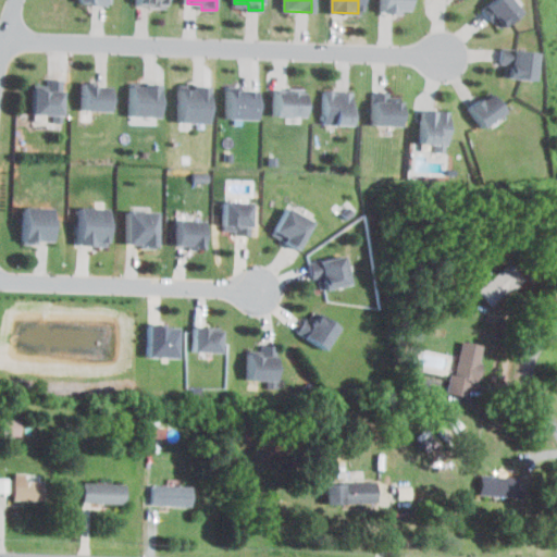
[(379,0),(379,12),(404,13),(404,0),(379,0)]
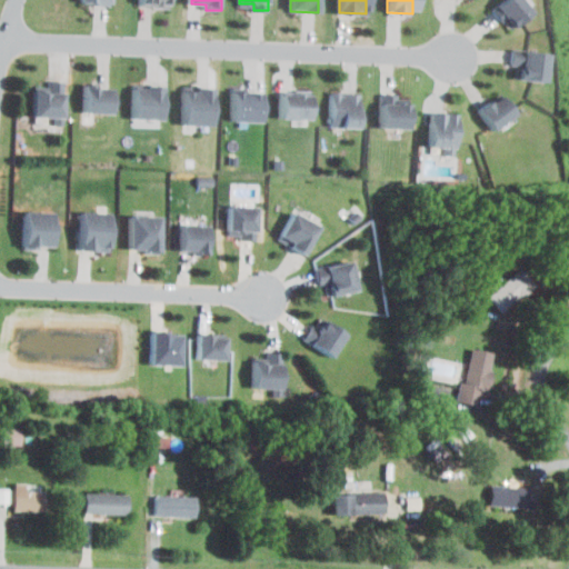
[(501,0),(520,0),(530,11),(510,27),(493,7),(501,0)]
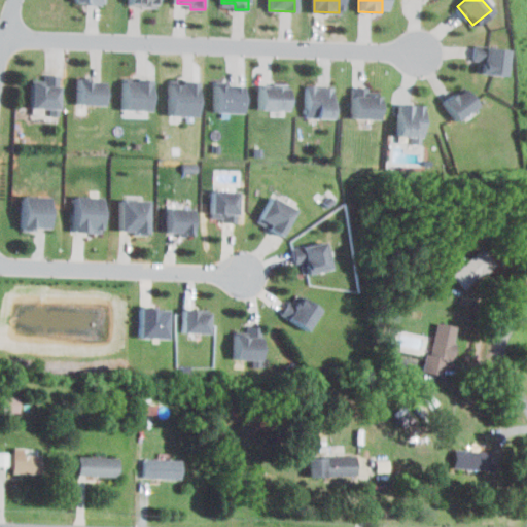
[(502,50),(499,75),(475,71),(476,62),(468,61),(470,46),(502,50)]
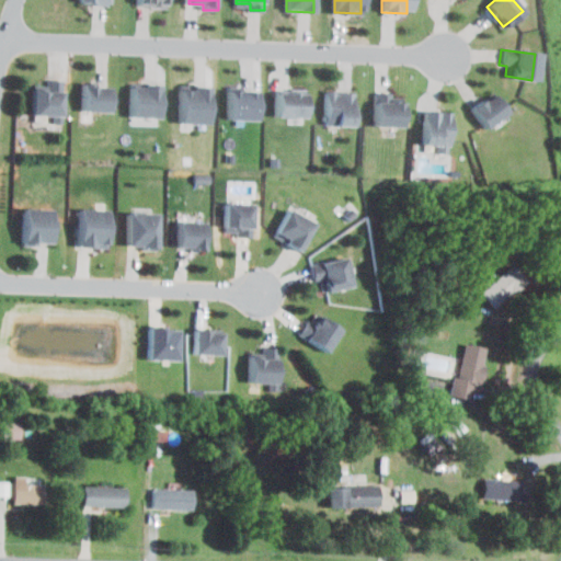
[(159,86),(158,118),(130,117),(132,84),(159,86)]
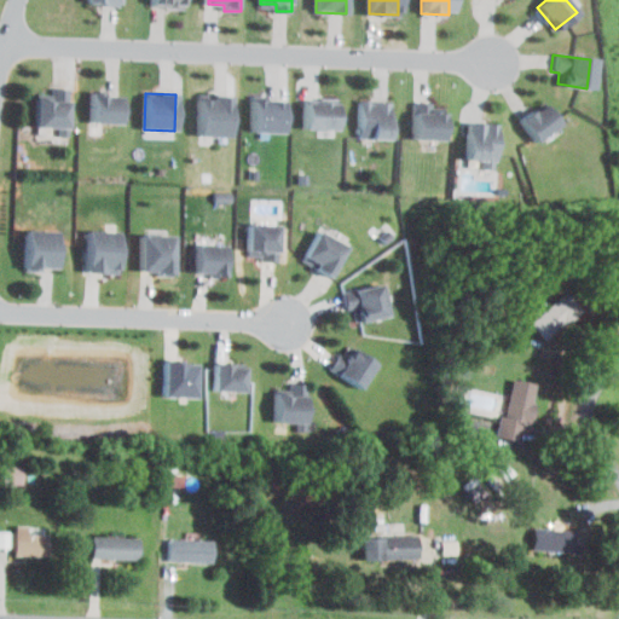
[(230,96),(229,139),(195,138),(196,99),(212,99),(212,94),(230,96)]
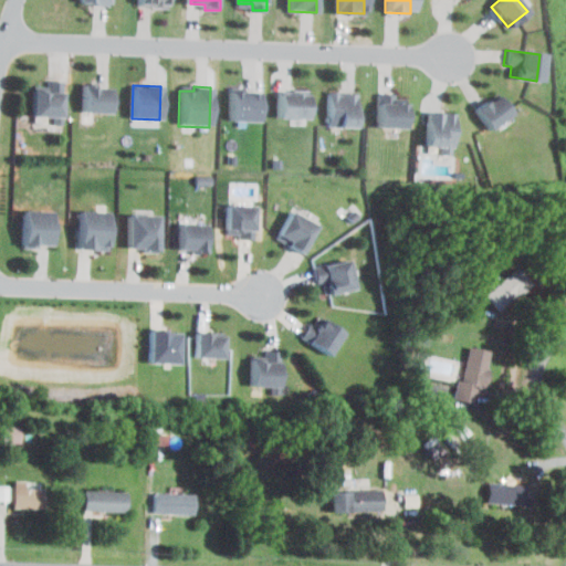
[(84,87),(109,87),(109,113),(83,112),(84,87)]
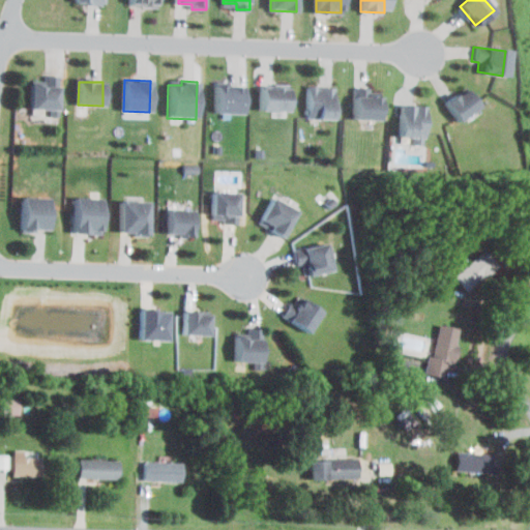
[(32,84),(59,86),(57,116),(51,116),(51,110),(30,109),(32,84)]
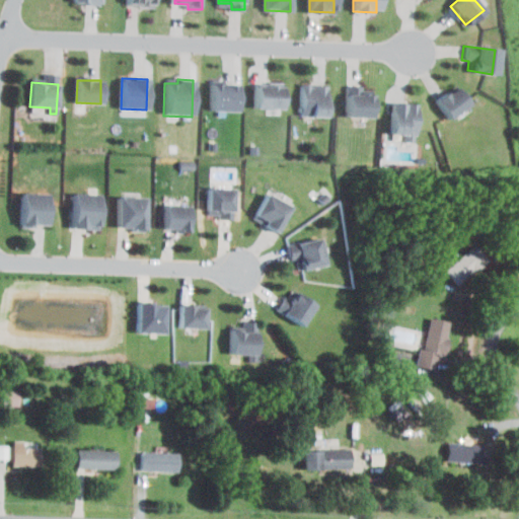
[(239,84),(239,110),(213,110),(213,84),(239,84)]
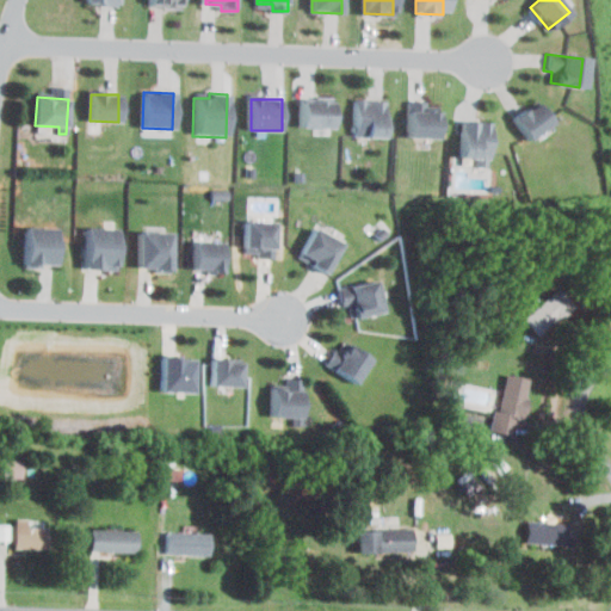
[(301,100),(331,103),(329,128),(300,125),(301,100)]
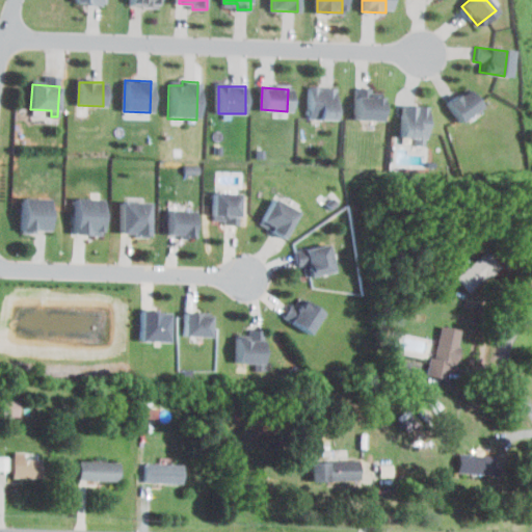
[(309,87),(334,88),(333,118),(308,117),(309,87)]
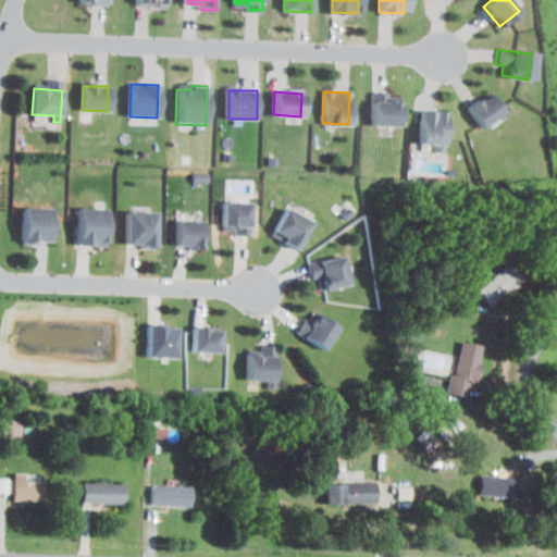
[(371,93),(384,94),(384,100),(396,101),(394,125),(369,123),(371,93)]
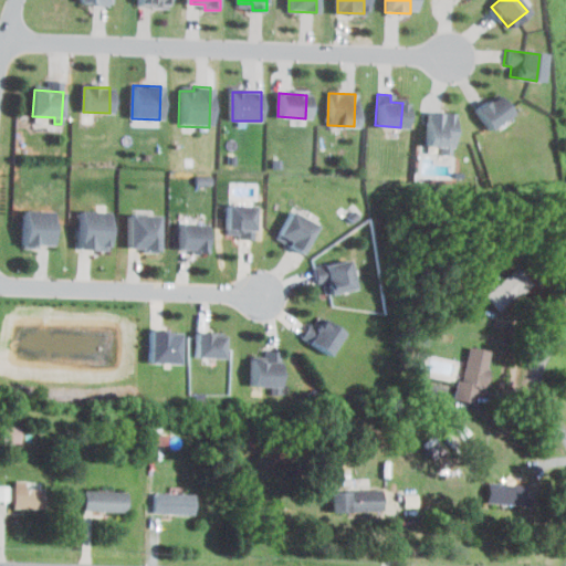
[(494,95),(506,113),(484,128),(472,111),(494,95)]
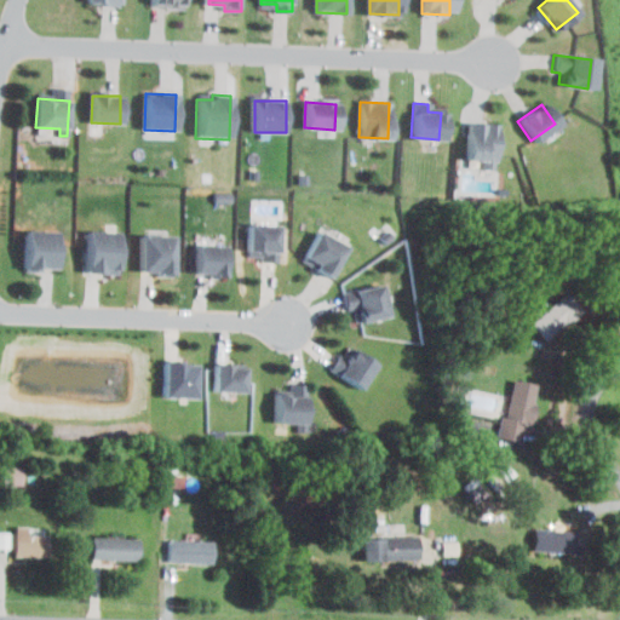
[(497,125),(495,161),(492,161),(492,168),(482,168),(482,159),(465,159),(466,125),(497,125)]
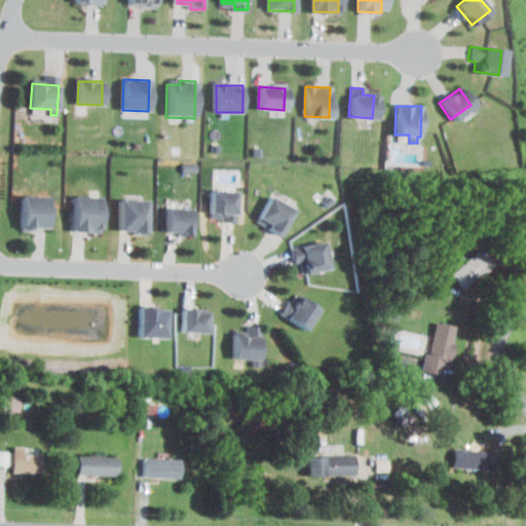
[(210,191),(209,218),(221,219),(221,222),(235,223),(236,192),(210,191)]
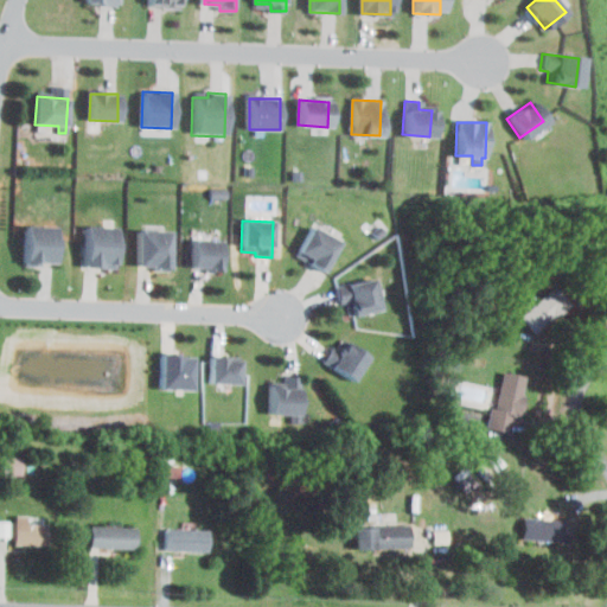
[(25,227),(24,262),(55,263),(56,228),(25,227)]
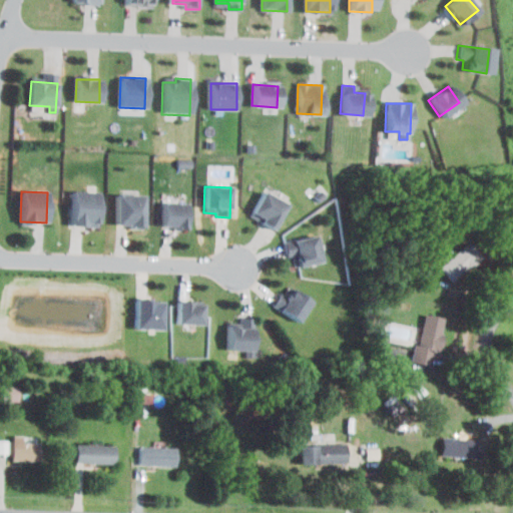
[(71,192),(70,226),(83,226),(84,222),(96,222),(96,192),(71,192)]
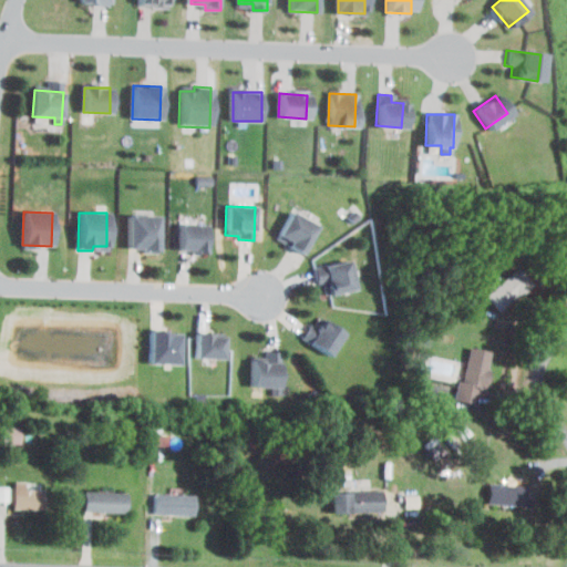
[(290,213),(279,235),(290,241),(288,247),(301,255),(316,226),(290,213)]
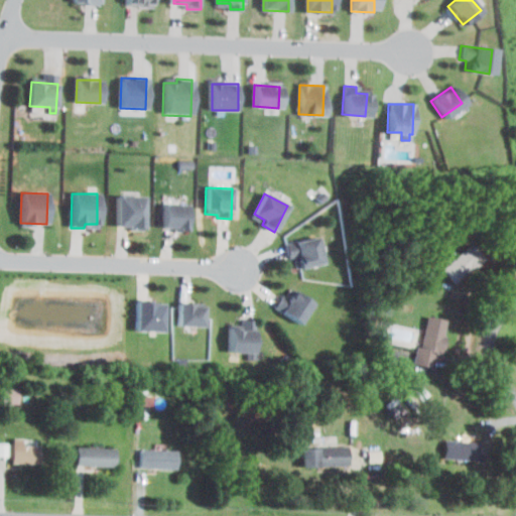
[(116,195),(115,226),(128,226),(128,230),(141,231),(142,196),(116,195)]
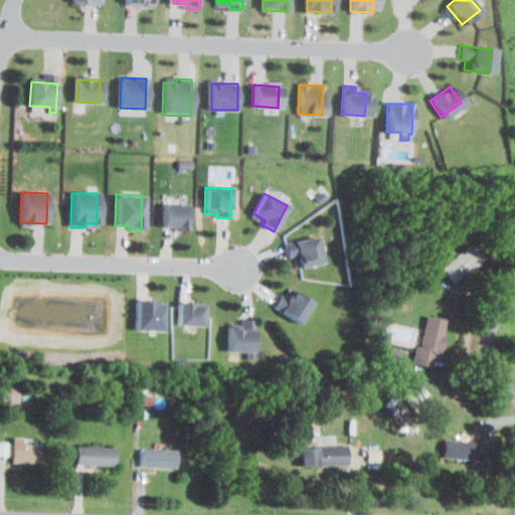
[(160,204),(159,225),(173,226),(173,229),(184,229),(184,204),(160,204)]
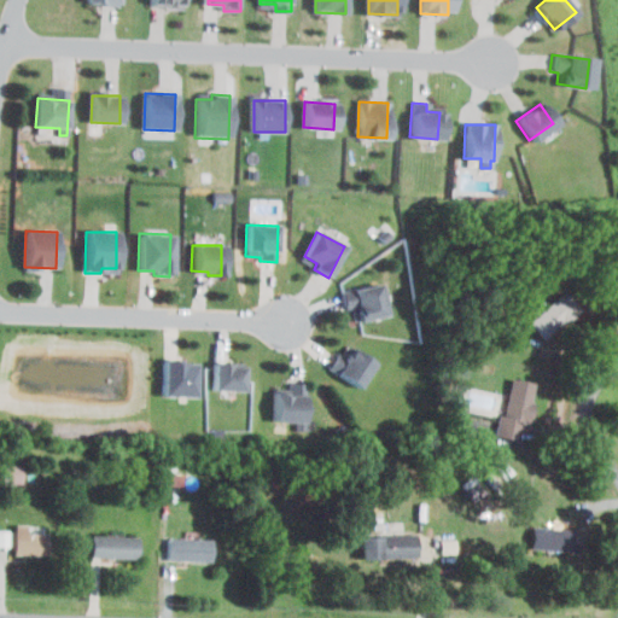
[(340,292),(344,308),(353,307),(355,321),(386,314),(379,284),(340,292)]
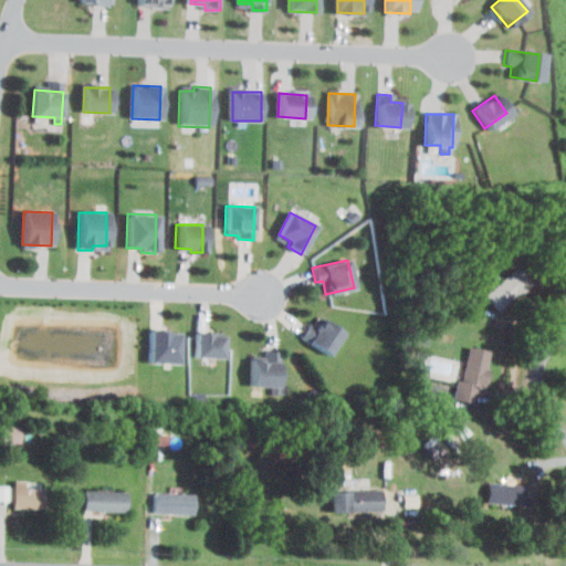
[(516,269),(531,284),(501,311),(486,296),(516,269)]
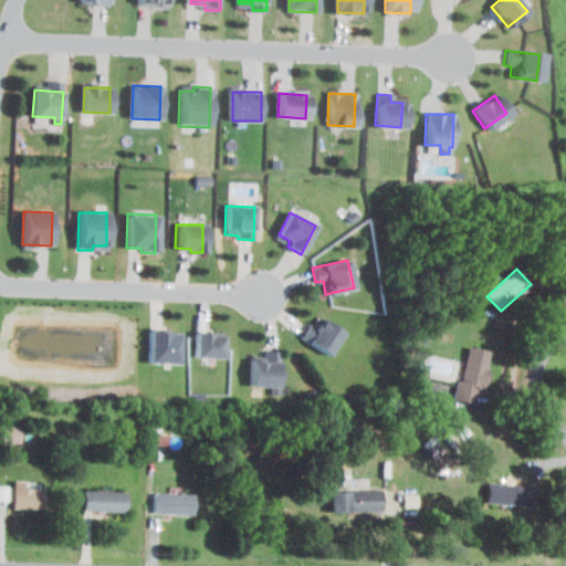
[(343,334),(328,354),(302,335),(307,327),(312,328),(321,317),(343,334)]
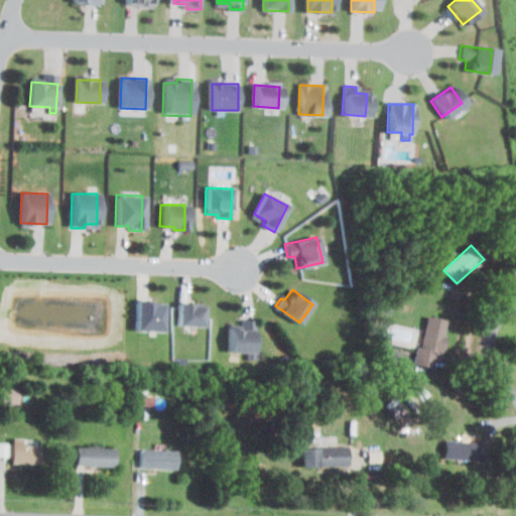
[(134,301),(133,330),(159,332),(160,303),(134,301)]
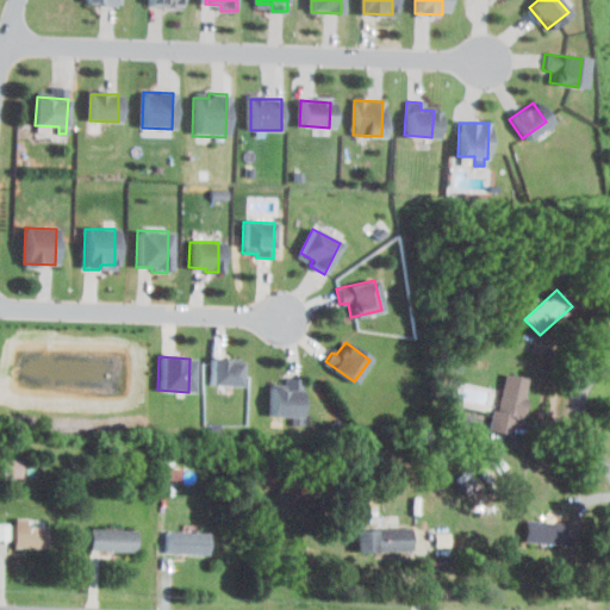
[(237,362),(237,387),(207,386),(207,359),(223,359),(223,362),(237,362)]
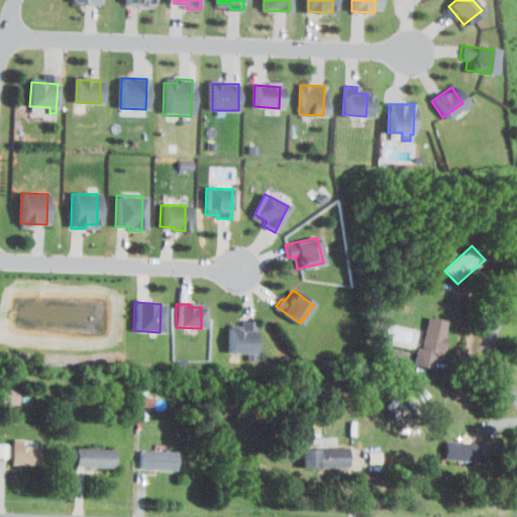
[(446,320),(443,336),(447,337),(443,354),(437,353),(434,372),(418,369),(427,317),(446,320)]
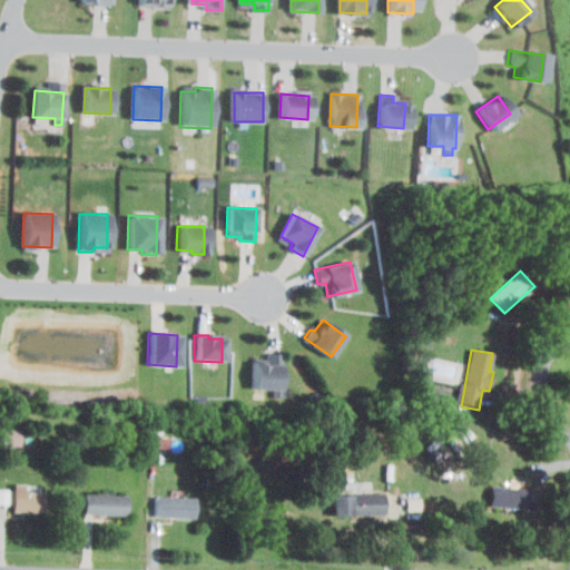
[(278,354),(278,389),(248,387),(248,362),(266,362),(266,353),(278,354)]
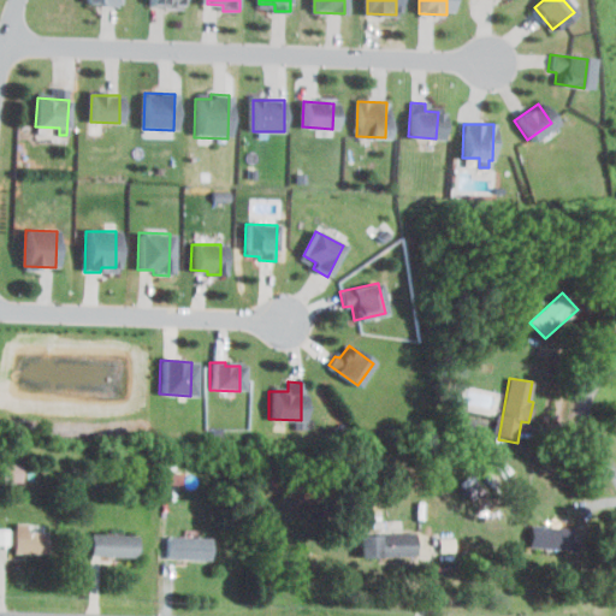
[(23,462),(7,462),(7,481),(23,481),(23,462)]
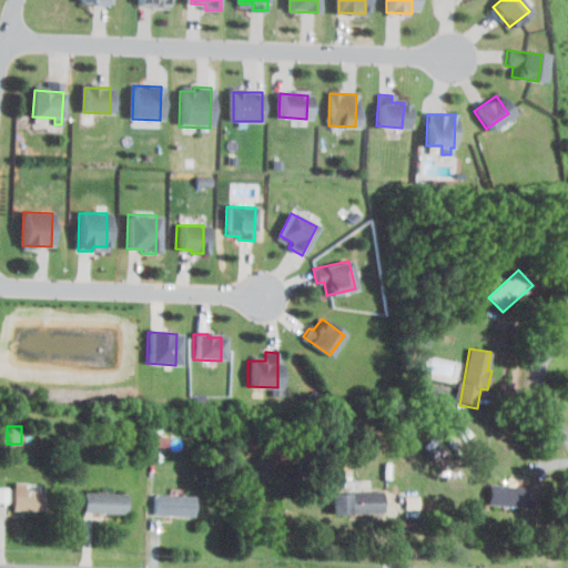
[(150,446),(170,445),(170,434),(150,435),(150,446)]
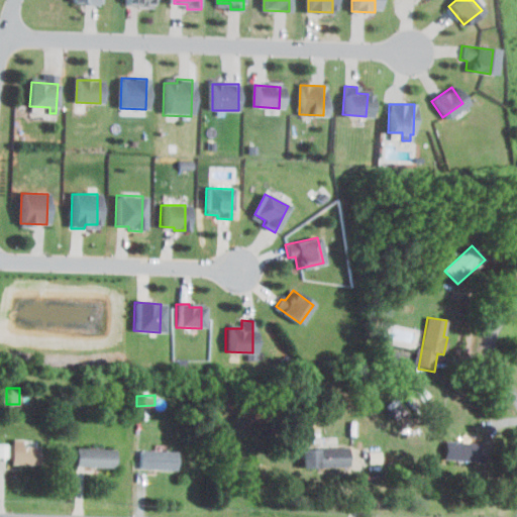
[(387,404),(397,418),(407,410),(397,396),(387,404)]
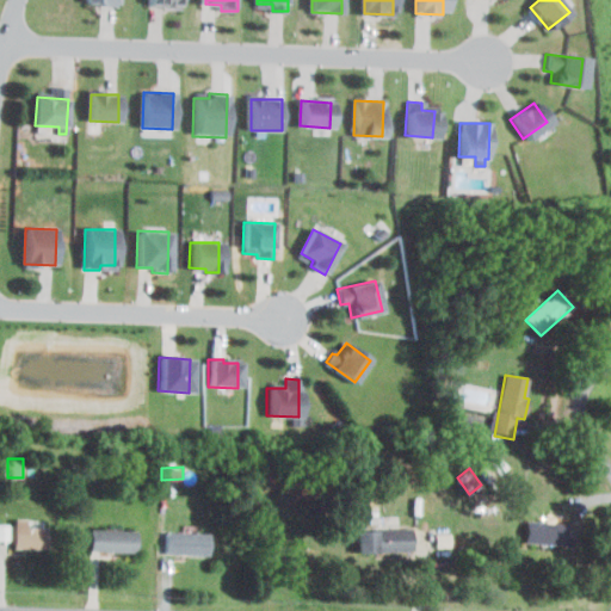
[(526,522),(525,542),(565,547),(567,526),(526,522)]
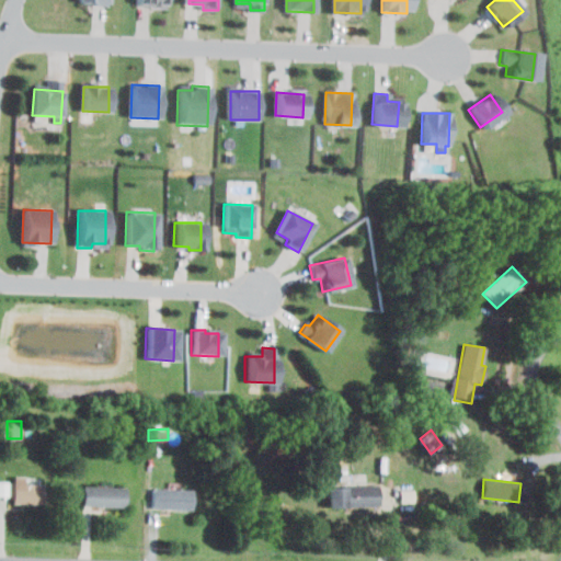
[(9,480),(0,480),(0,483),(0,507),(10,507),(9,480)]
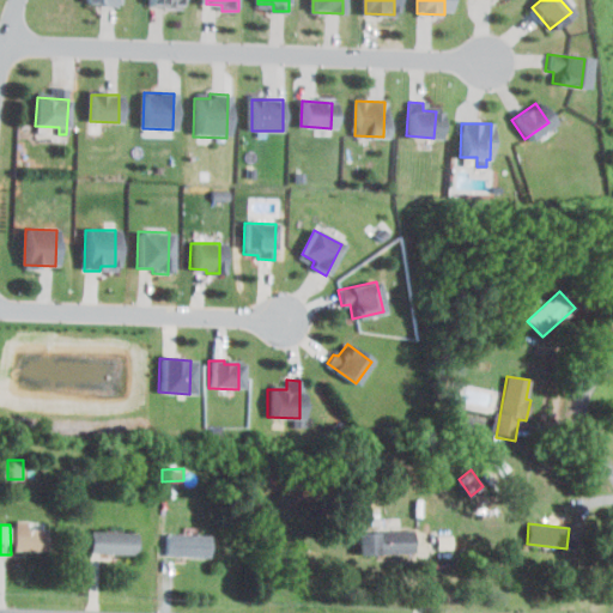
[(47,530),(46,552),(14,551),(14,529),(47,530)]
